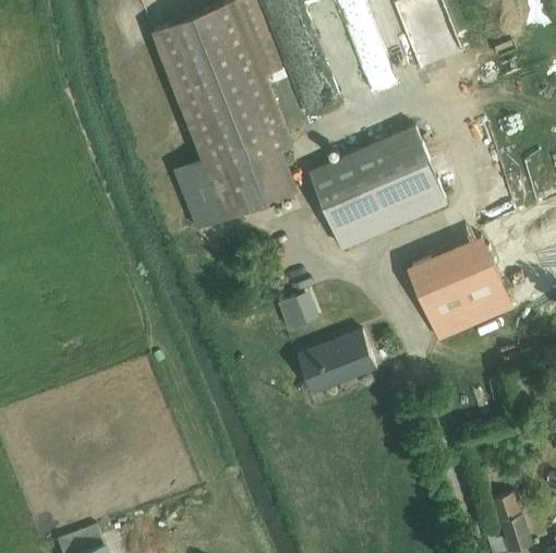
[(255,0),(234,0),(149,34),(206,178),(180,189),(196,231),(299,191),(282,151),(293,147),(266,75),(282,70),(255,0)]
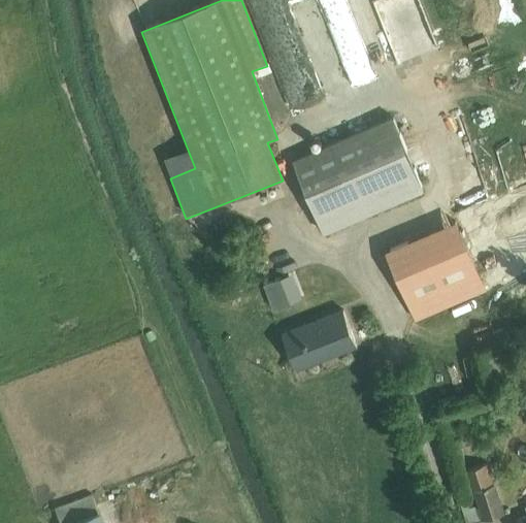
[(250,0),(255,20),(291,11),(288,0),(250,0)]
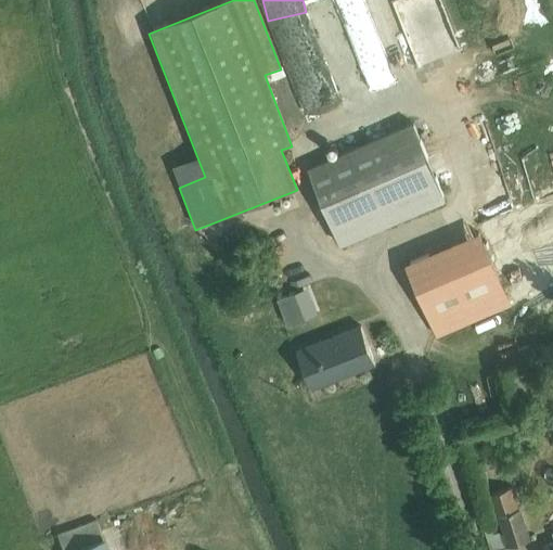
[(376,35),(364,0),(308,0),(338,94),(368,86),(354,41),(376,35)]
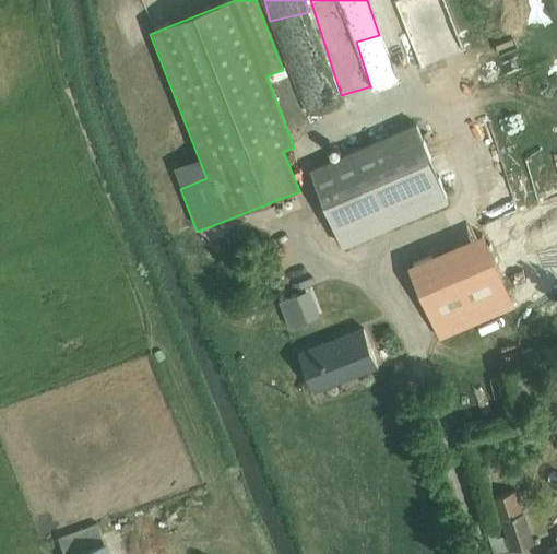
[(534,0),(499,0),(502,9),(535,1),(534,0)]
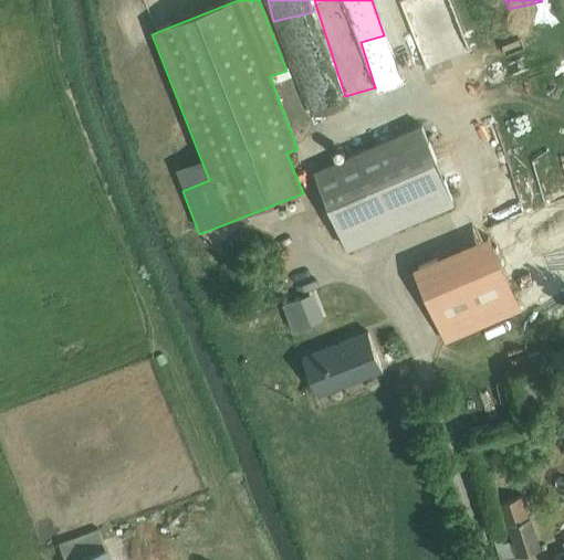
[(420,129),(312,175),(344,250),(452,204),(420,129)]
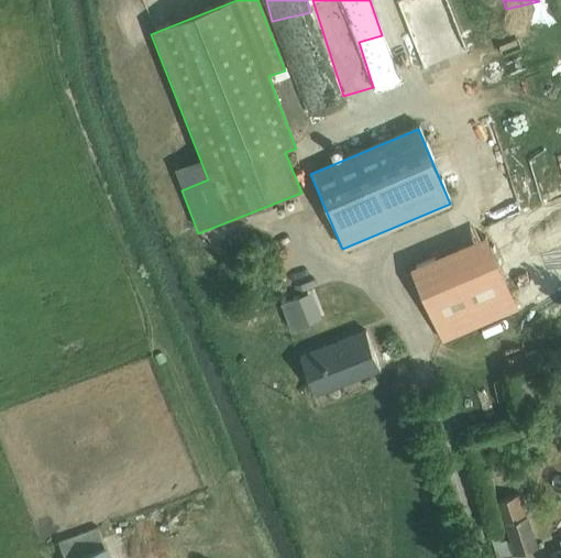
[(484,238),(409,271),(441,345),(516,313),(484,238)]
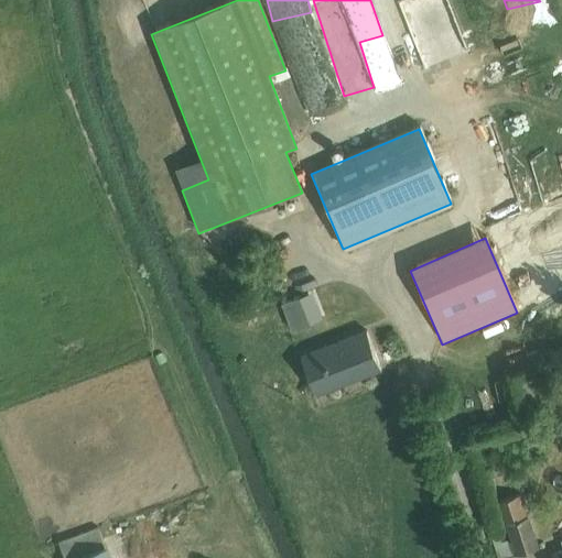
[(311,294),(279,306),(290,334),(322,321),(311,294)]
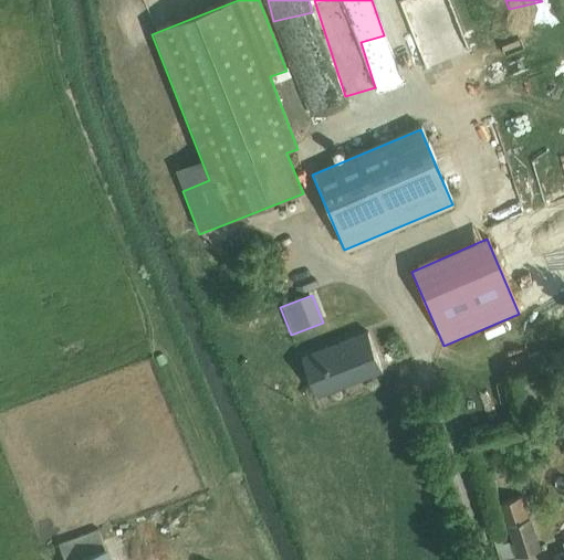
[(366,333),(300,359),(315,400),(382,373),(366,333)]
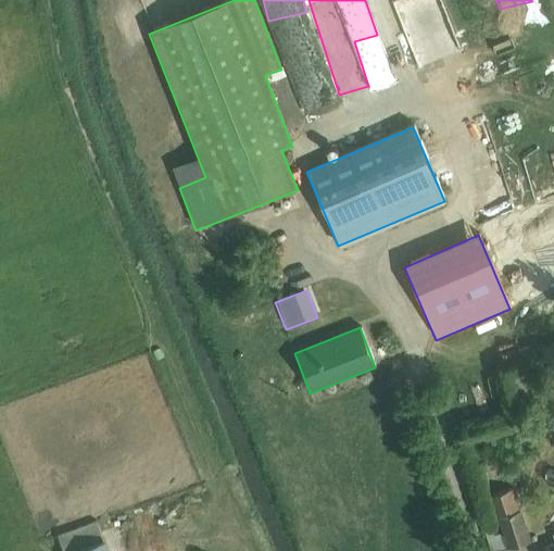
[(511,550),(514,549),(530,543),(512,490),(490,497),(491,502),(482,504),(489,523),(496,521),(502,536),(506,550),(511,550)]
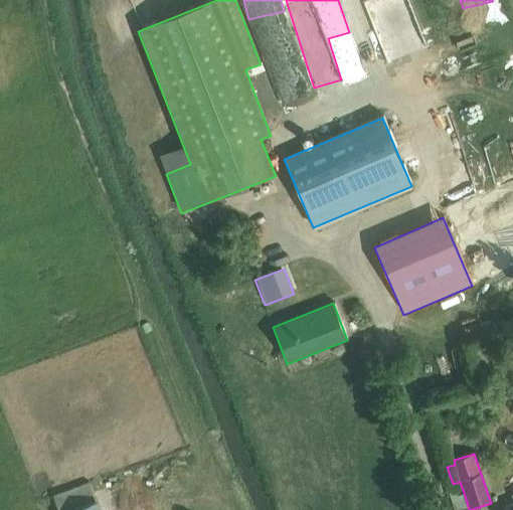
[(134,481),(110,487),(115,508),(140,502),(134,481)]
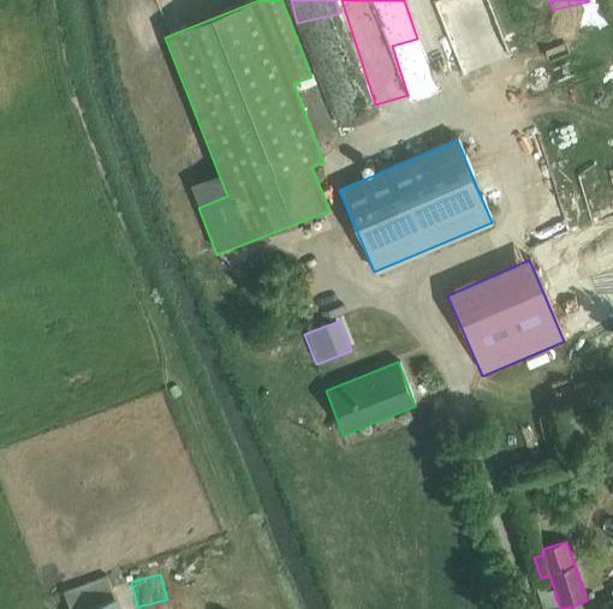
[(117,608),(107,578),(61,593),(66,608),(117,608)]
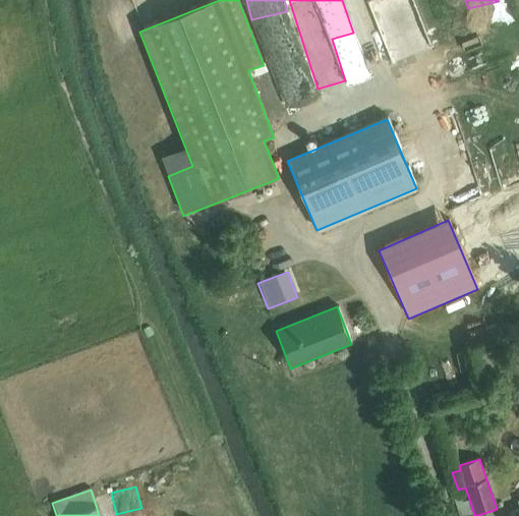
[(474,515),(470,502),(468,503),(467,501),(462,502),(459,495),(452,497),(457,515),(481,515),(481,514),(478,515),(474,515)]
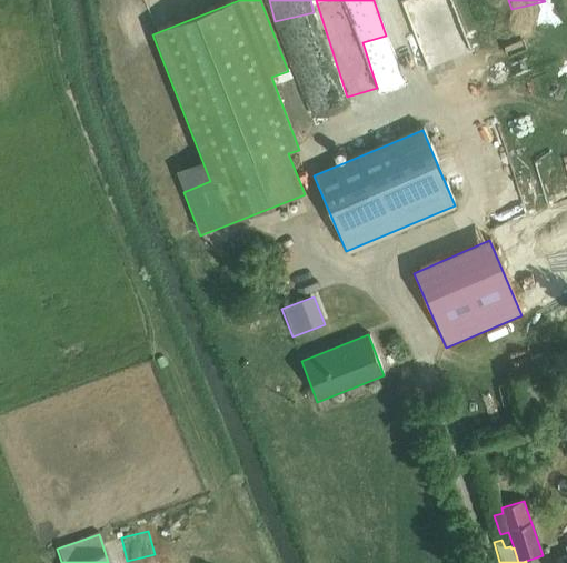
[(566,556),(556,560),(557,562),(566,562),(566,546),(564,548),(566,556)]
